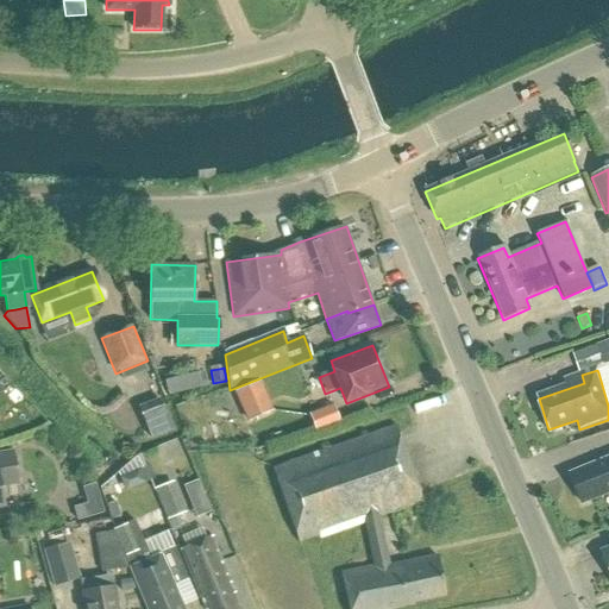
[(203,374),(164,383),(168,396),(206,387),(203,374)]
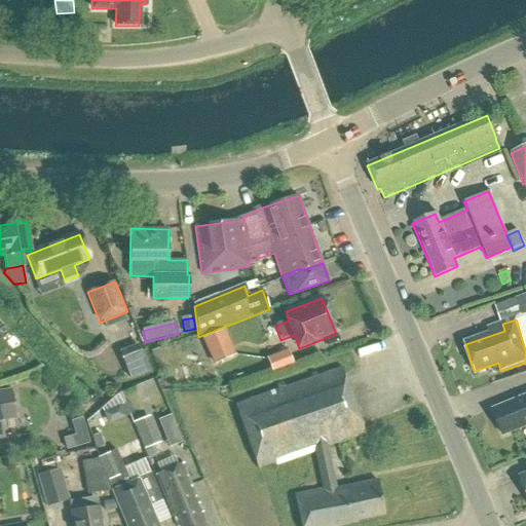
[(104,333),(108,346),(136,337),(132,325),(104,333)]
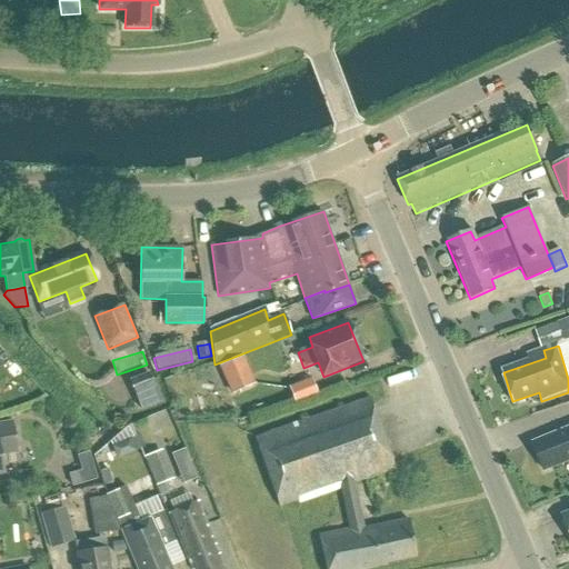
[(231,396),(253,387),(242,358),(219,367),(231,396)]
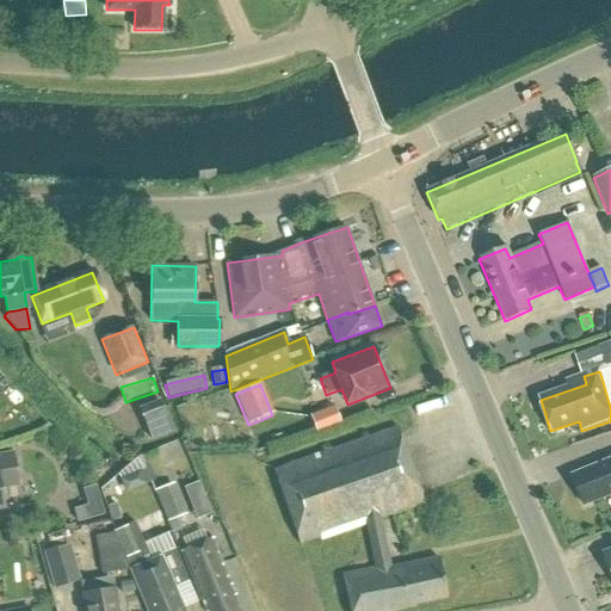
[(152,442),(173,433),(161,402),(140,411),(152,442)]
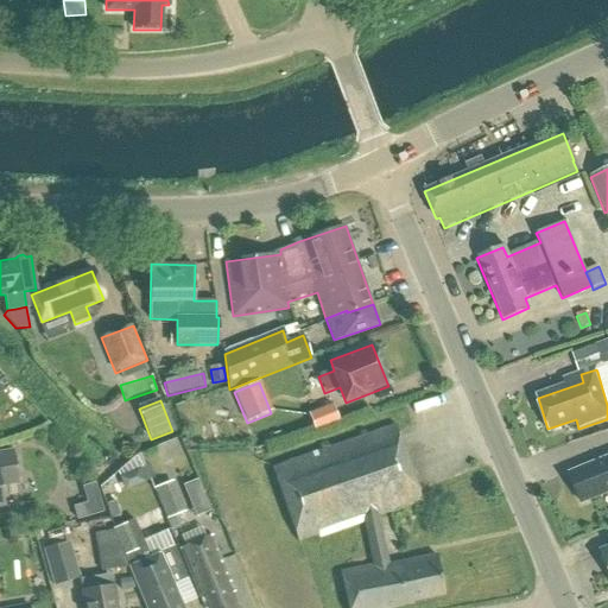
[(308,415),(315,432),(339,423),(331,405),(308,415)]
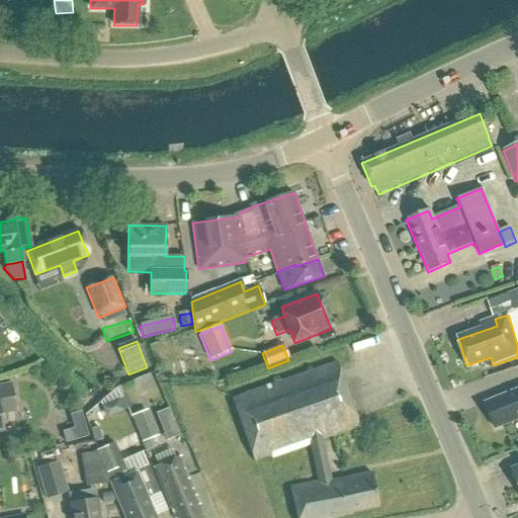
[(84,356),(96,389),(115,381),(104,349),(84,356)]
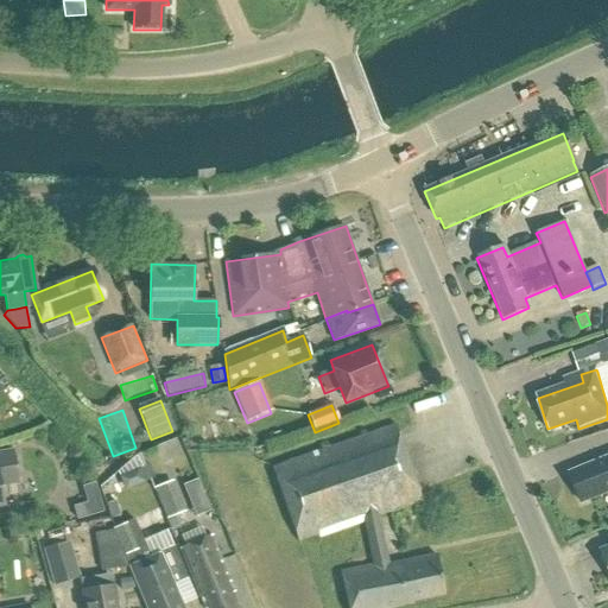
[(387,563),(379,517),(422,504),(396,428),(274,469),(298,539),(321,532),(322,536),(363,523),(372,564),(342,569),(348,607),(391,607),(415,603),(415,601),(444,596),(436,555),(387,563)]
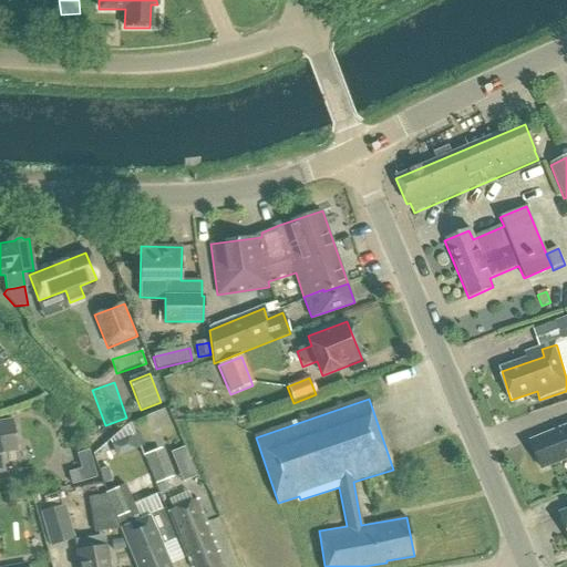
[(0,474),(2,474),(0,463),(0,454),(16,453),(10,422),(0,423),(0,474)]
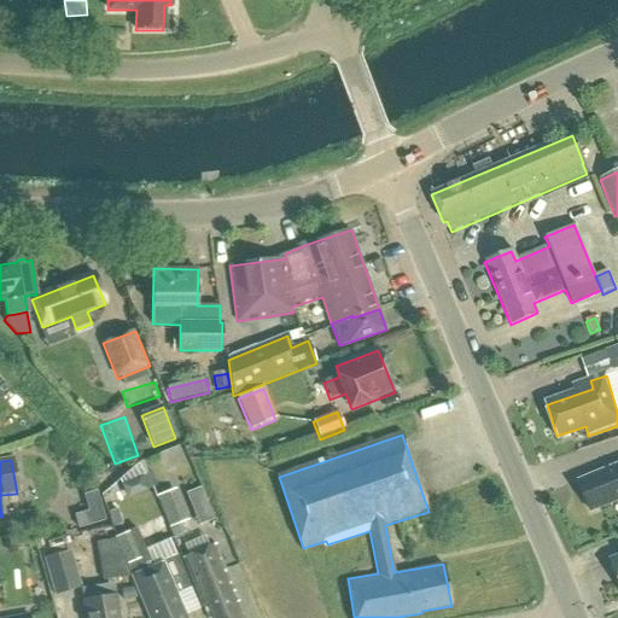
[(130,497),(151,489),(144,468),(141,461),(118,481),(123,494),(130,497)]
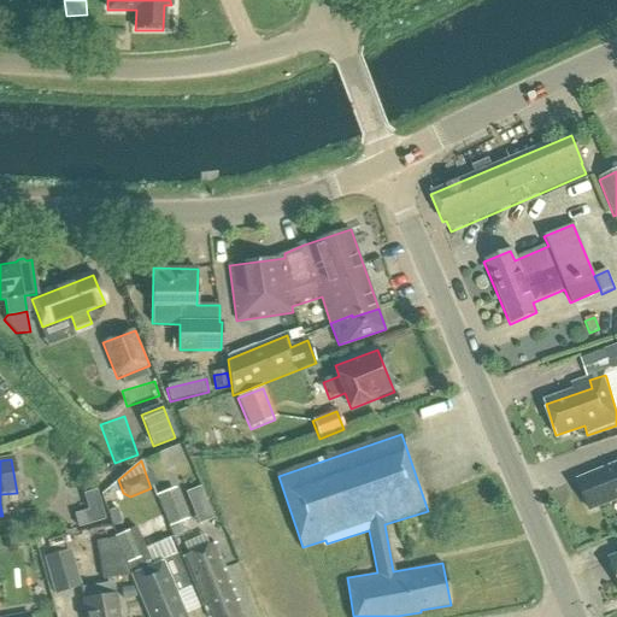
[(616,463),(577,480),(591,511),(616,500),(616,463)]
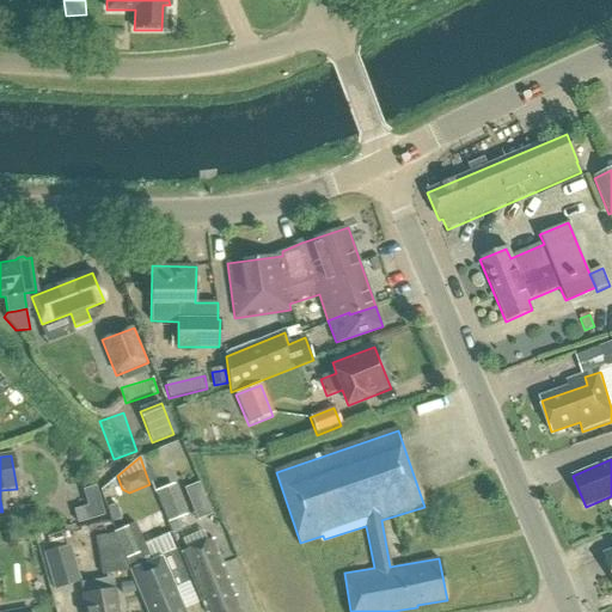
[(169,524),(187,516),(175,485),(157,493),(169,524)]
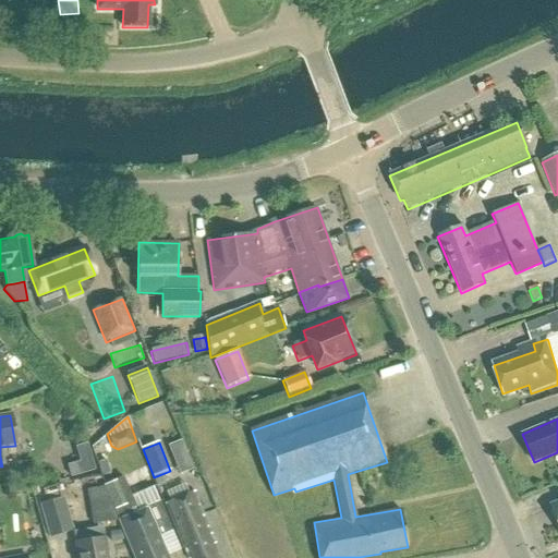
[(92,459),(81,462),(84,474),(95,471),(92,459)]
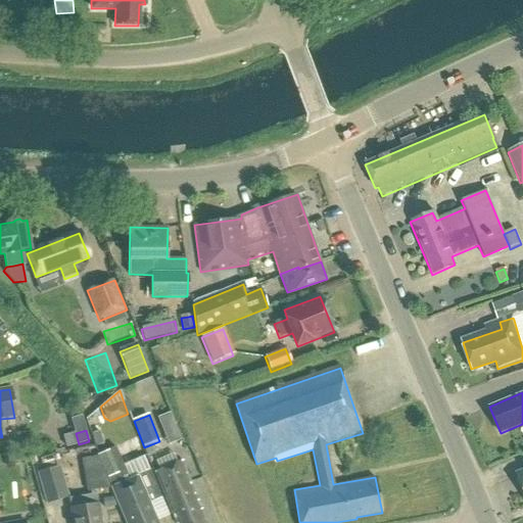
[(102,444),(98,430),(91,432),(95,446),(102,444)]
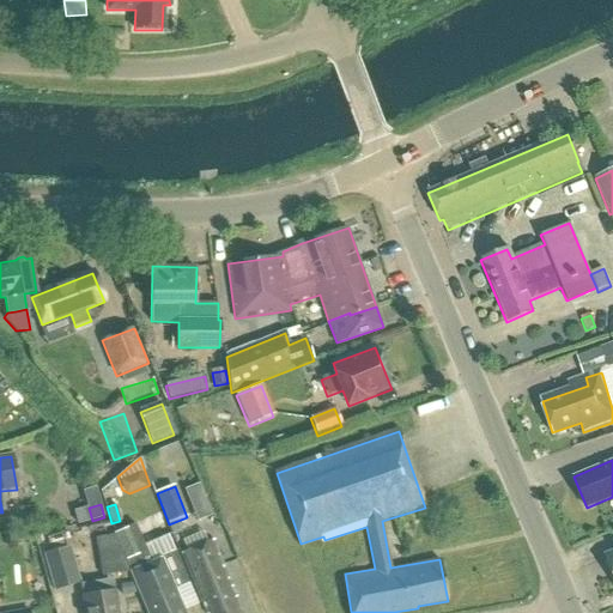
[(135,522),(111,532),(114,535),(128,570),(127,571),(146,612),(182,612),(159,559),(161,559),(175,553),(169,539),(146,548),(135,522)]
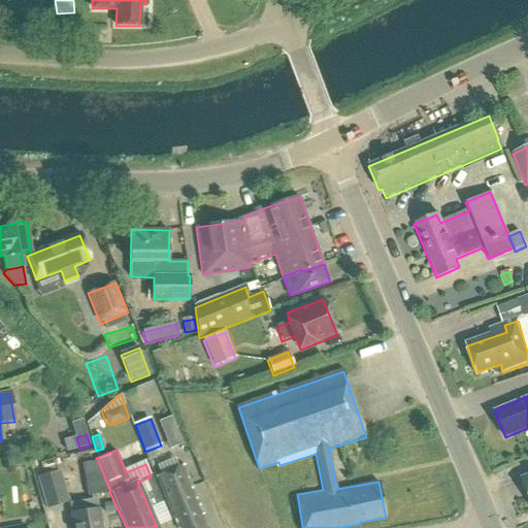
[(110,491),(98,461),(83,464),(88,495),(109,492),(110,491)]
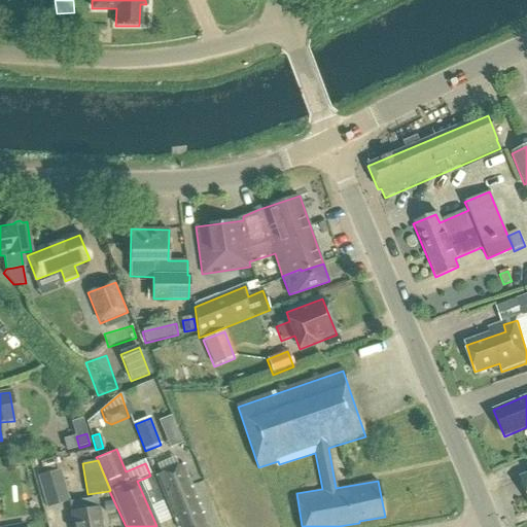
[(204,526),(186,485),(179,465),(156,475),(164,495),(172,514),(175,513),(180,526),(204,526)]
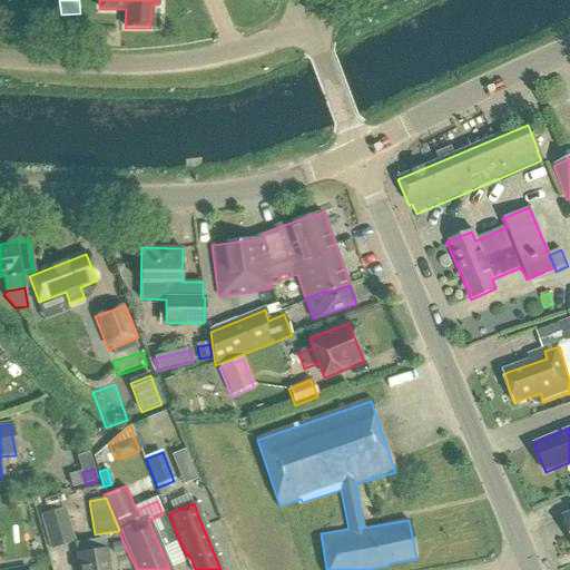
[(41,517),(51,551),(74,544),(64,510),(41,517)]
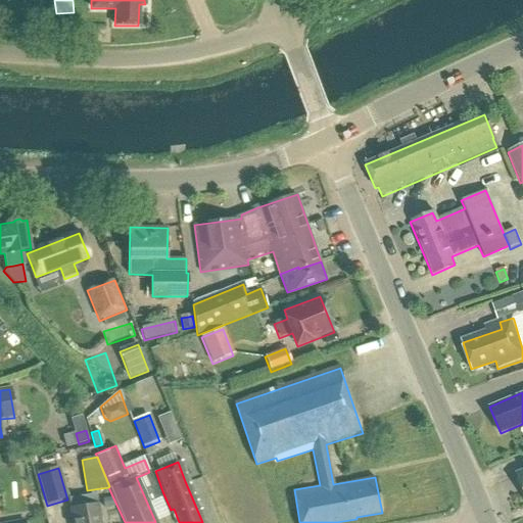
[(70,522),(98,522),(96,503),(69,507),(70,522)]
